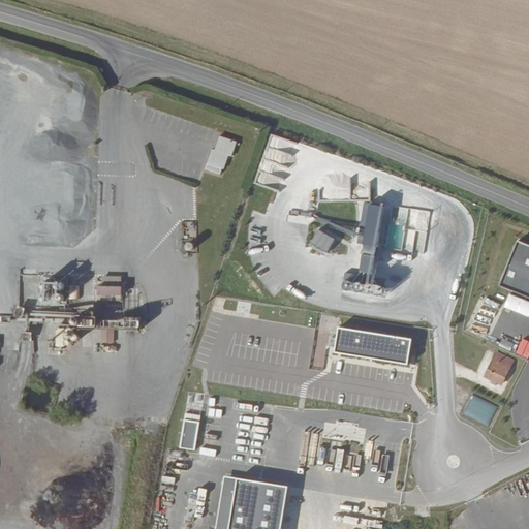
[(279,191),(296,143),(270,133),(253,183),(279,191)]
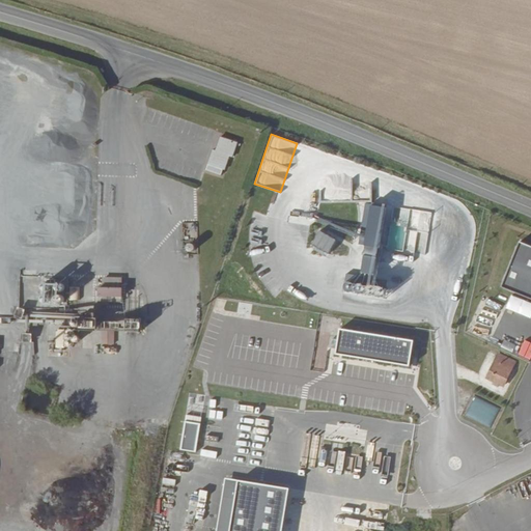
[(210,166),(226,172),(232,158),(235,159),(241,145),(224,138),(218,152),(216,151),(210,166)]
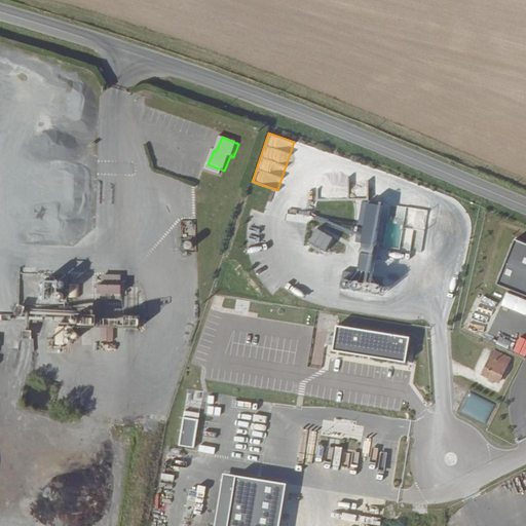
[(371,293),(382,204),(365,202),(363,220),(360,220),(352,279),(339,278),(338,289),(371,293)]
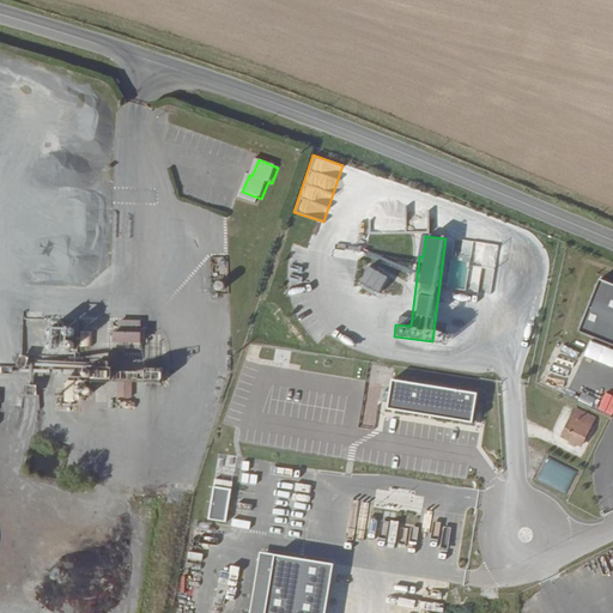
[(498,243),(445,237),(445,246),(451,247),(448,275),(466,278),(468,263),(495,267),(498,243)]
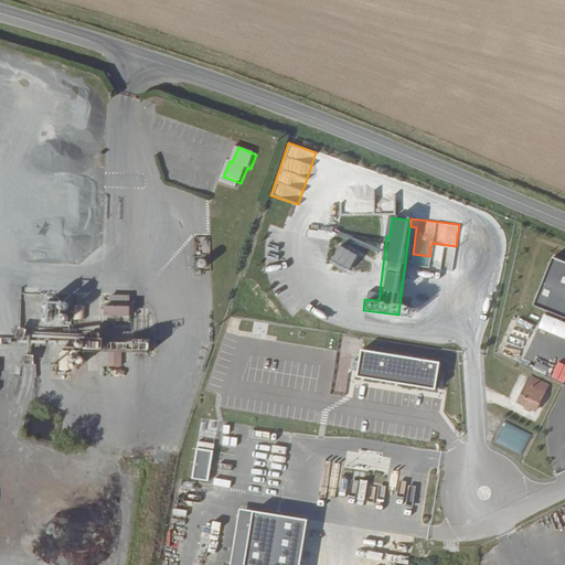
[(337,245),(330,262),(350,269),(356,253),(337,245)]
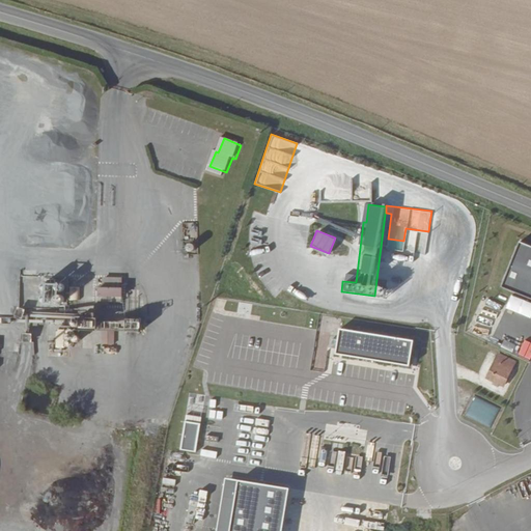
[(530,245),(521,242),(502,286),(530,297),(530,245)]
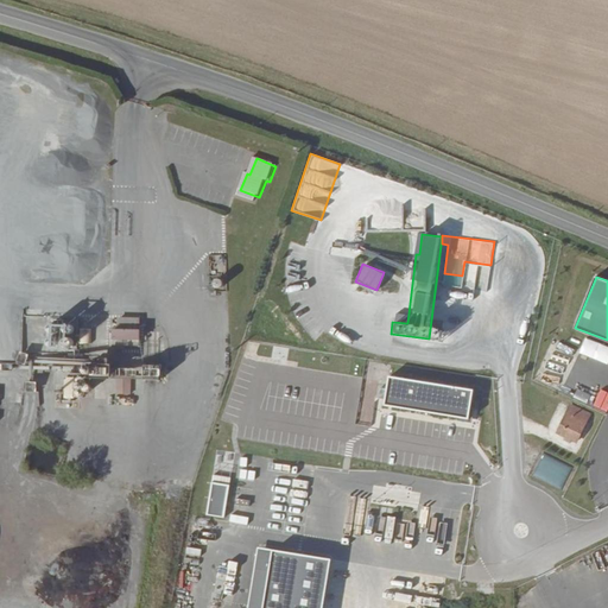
[(112,318),(112,344),(139,343),(139,317),(112,318)]
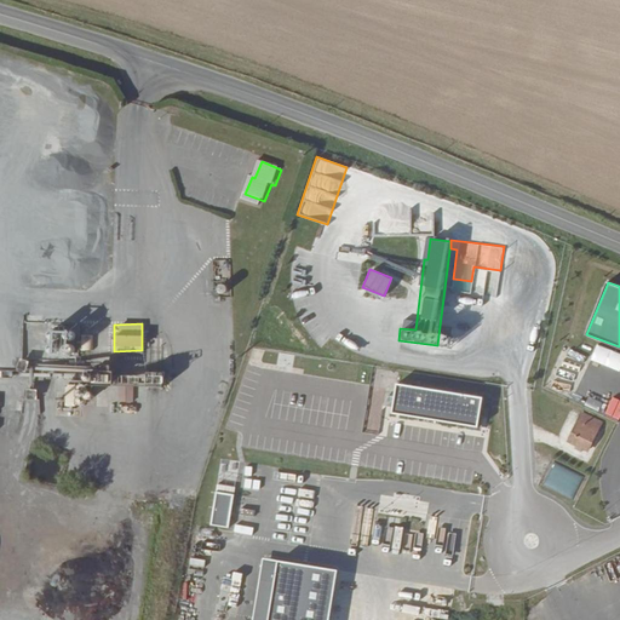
[(61,329),(57,350),(73,352),(74,342),(73,342),(75,332),(61,329)]
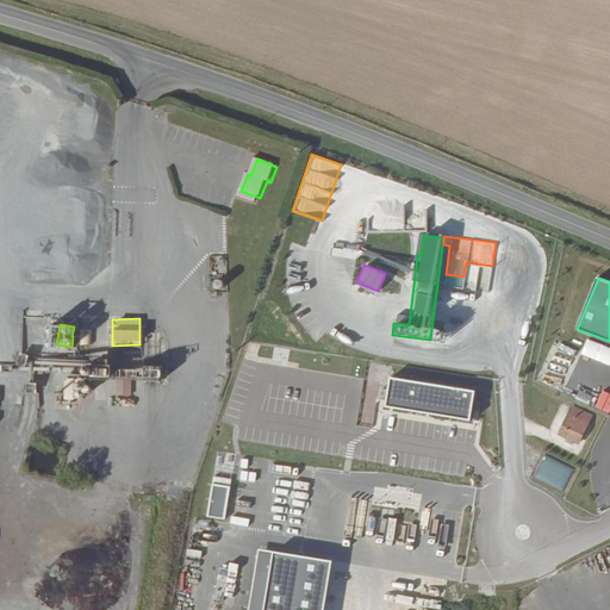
[(80,329),(79,343),(91,344),(91,329),(80,329)]
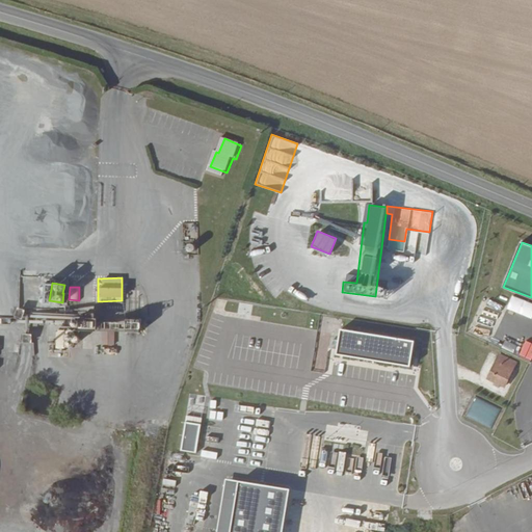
[(99,331),(138,330),(138,319),(126,319),(126,310),(121,310),(121,304),(98,304),(99,331)]
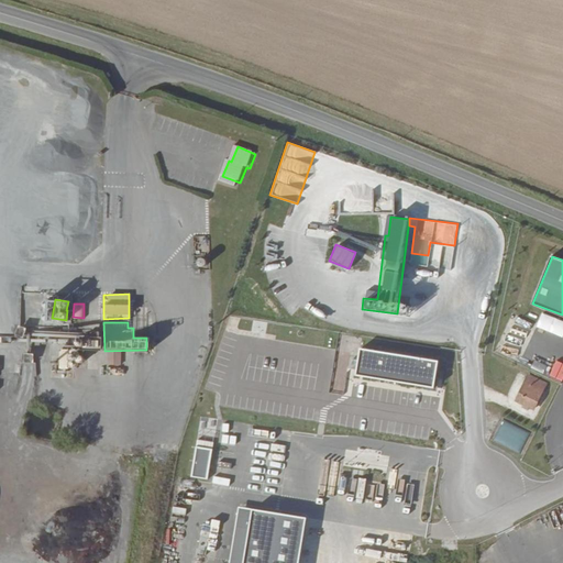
[(98,339),(73,338),(73,346),(98,348),(98,339)]
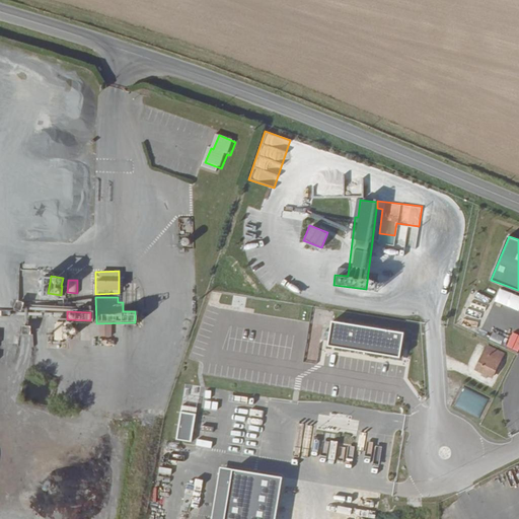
[(63,340),(62,321),(53,321),(54,340),(63,340)]
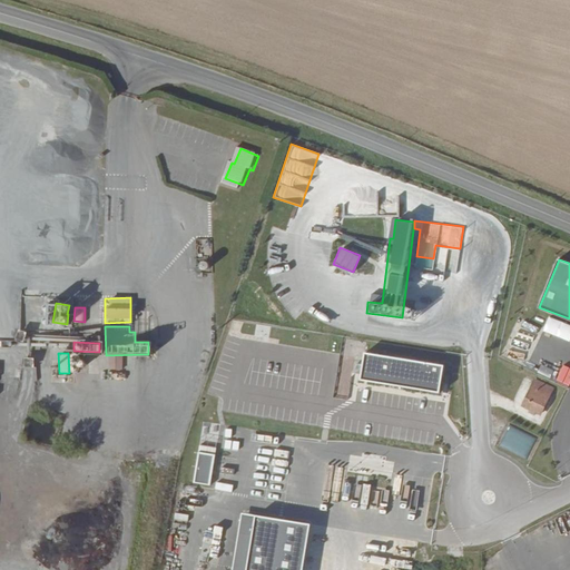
[(87,354),(87,373),(101,373),(100,354),(87,354)]
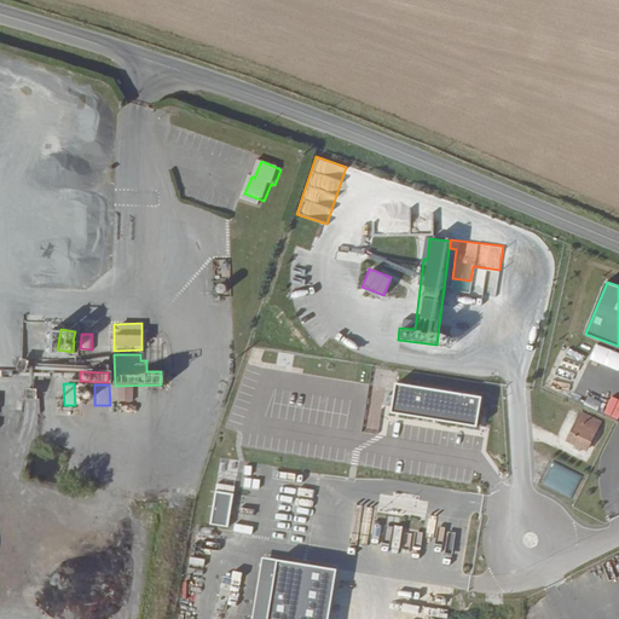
[(398,385),(394,411),(476,423),(481,397),(398,385)]
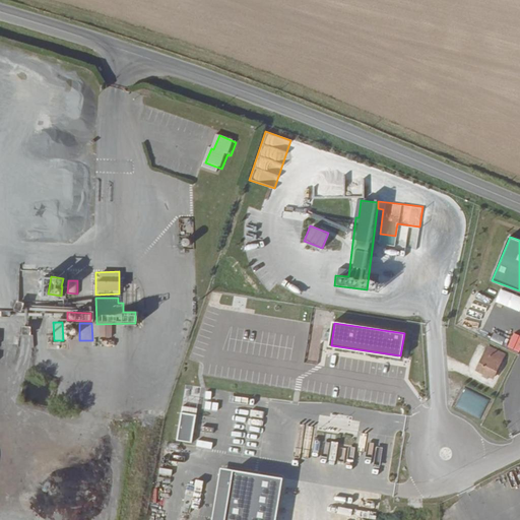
[(519,355),(519,354),(519,336),(517,335),(511,351),(519,355)]
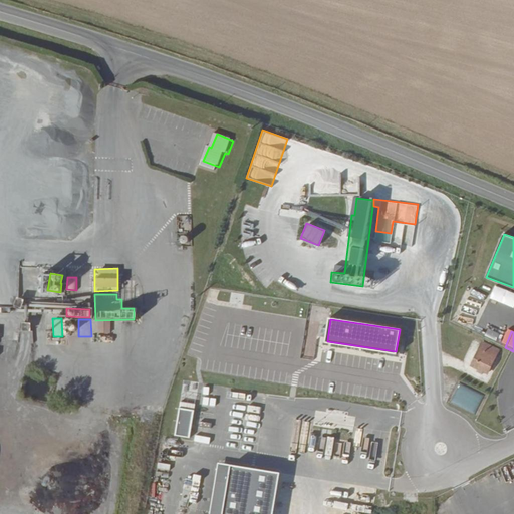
[(470,368),(488,377),(500,354),(482,345),(470,368)]
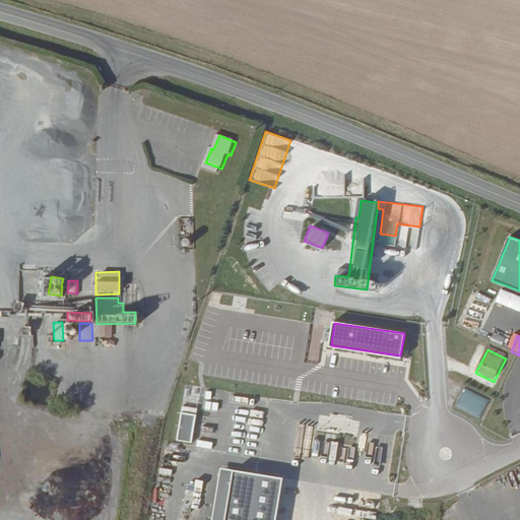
[(481,418),(490,399),(463,388),(455,407),(481,418)]
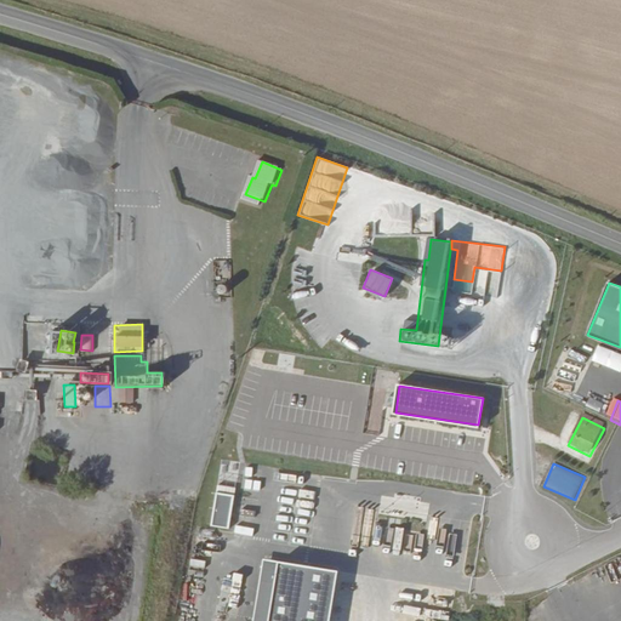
[(212,525),(228,528),(233,495),(217,493),(212,525)]
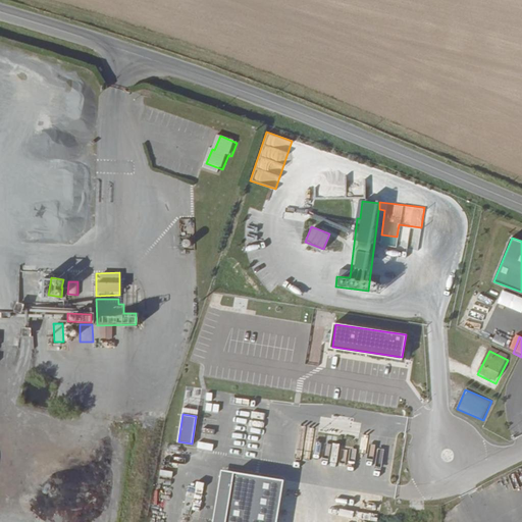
[(277,521),(284,479),(221,470),(213,521),(277,521)]
